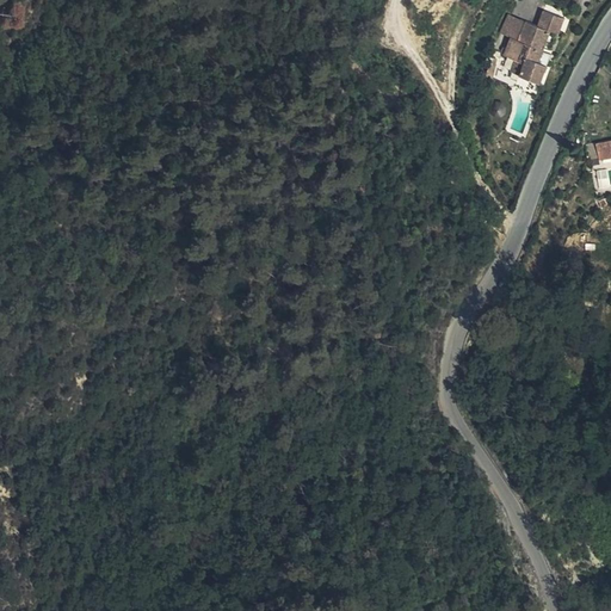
[(559,34),(565,18),(544,11),(539,26),(526,22),(519,41),(512,38),(505,56),(516,60),(525,63),(520,75),(542,82),(548,65),(539,62),(550,31),(559,34)]
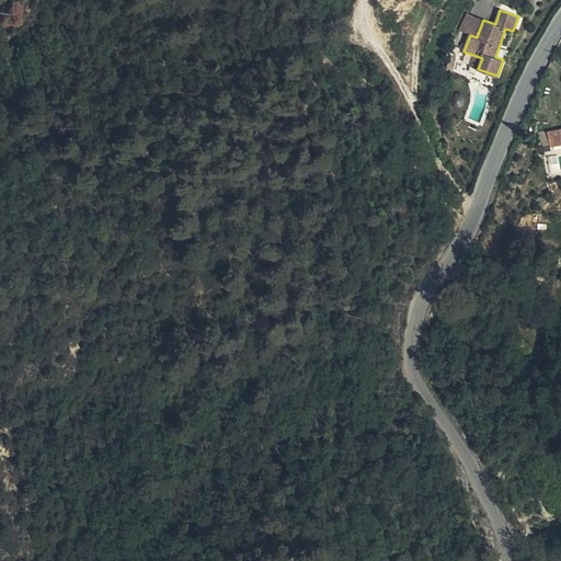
[(483,20),(468,14),(460,32),(470,35),(477,37),(483,20)]
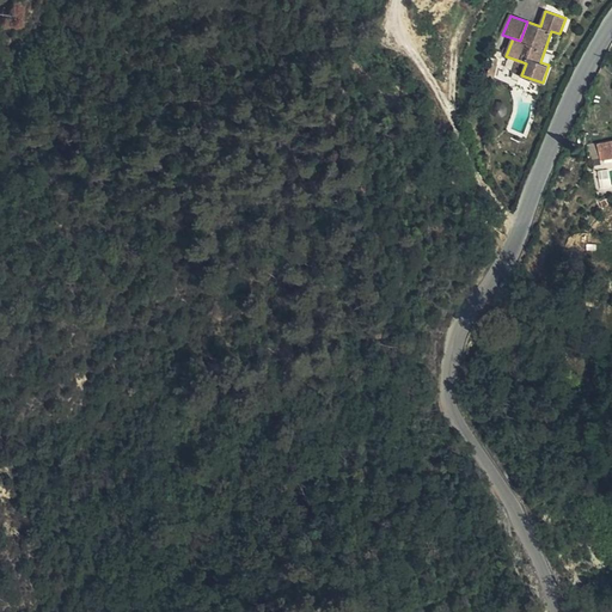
[(513,72),(521,75),(526,63),(516,60),(513,72)]
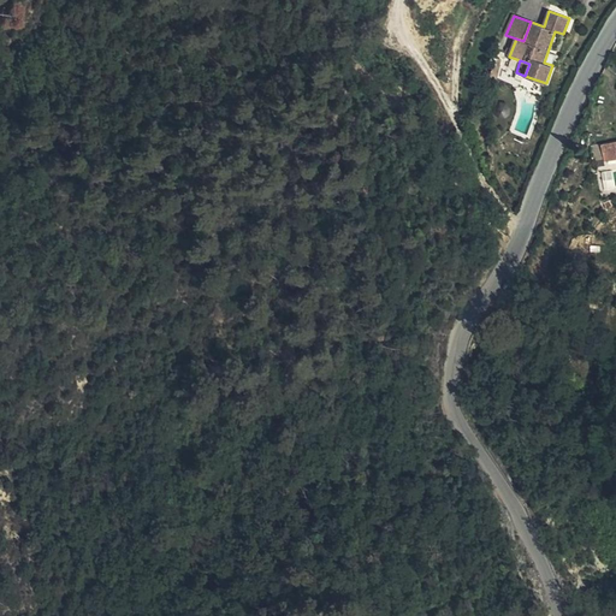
[(615,141),(602,144),(604,157),(605,160),(615,158),(615,141)]
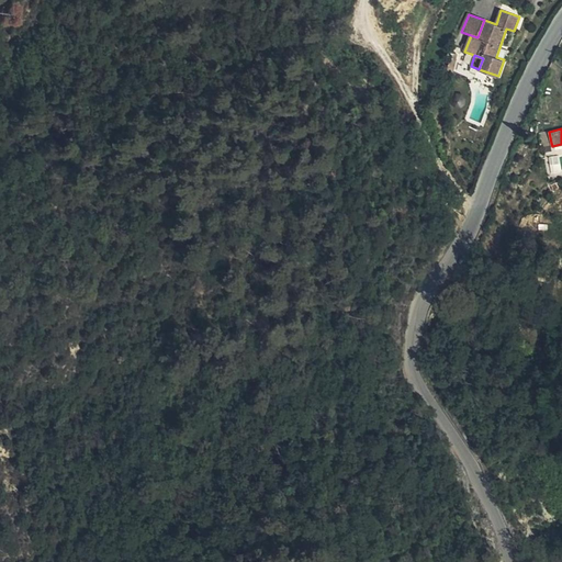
[(549,132),(539,134),(541,145),(551,143),(549,132)]
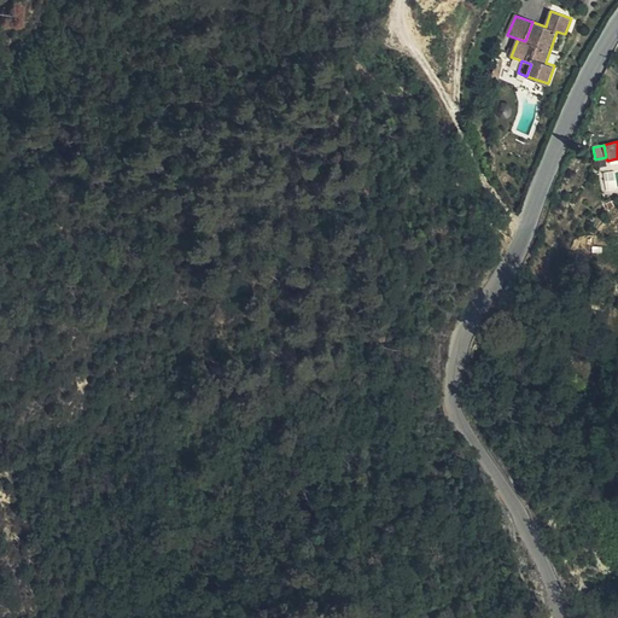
[(565,345),(566,348),(571,350),(576,348),(577,345),(578,343),(577,338),(575,336),(571,334),(569,336),(566,337),(565,339),(564,343),(565,345)]
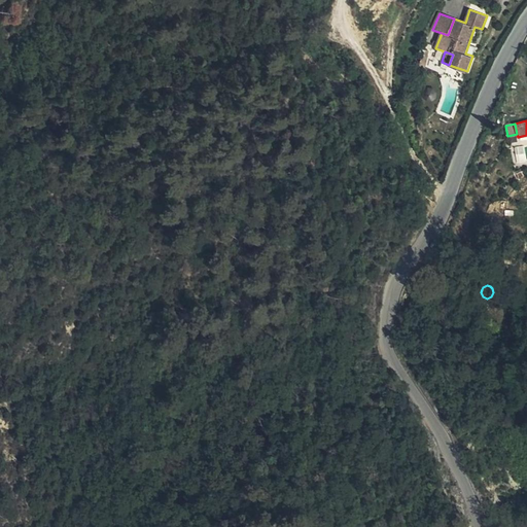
[(500,290),(490,299),(498,302),(501,299),(499,297),(503,292),(500,290)]
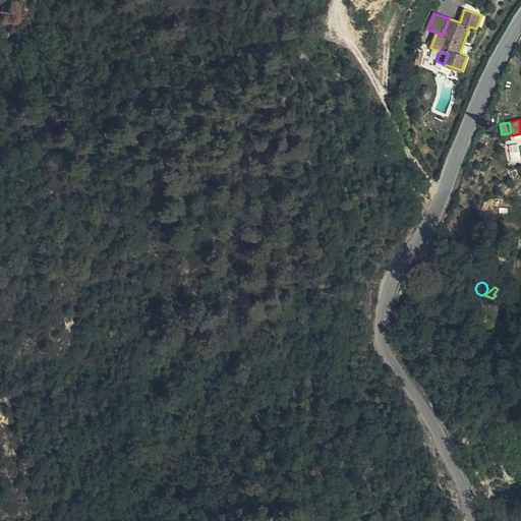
All buildings are outlined.
